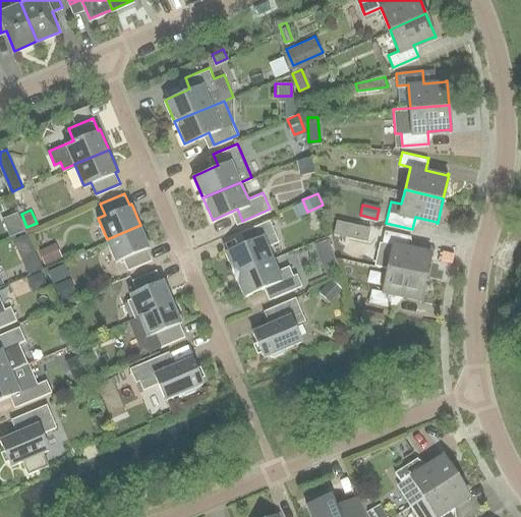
[(273,256),(268,244),(279,239),(270,218),(245,228),(250,240),(226,250),(235,273),(273,256)]
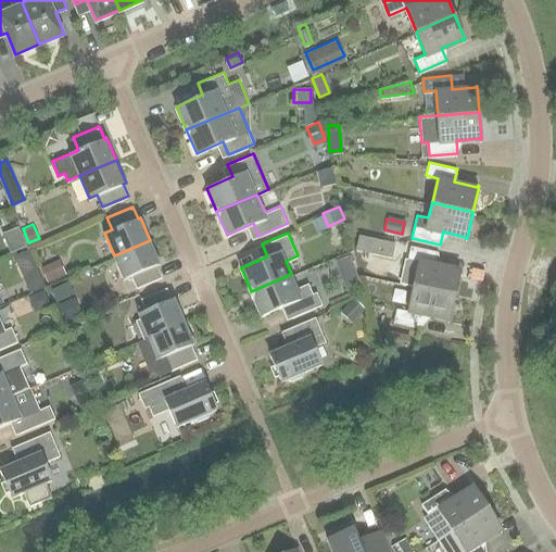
[(393,239),(376,236),(371,255),(389,259),(393,239)]
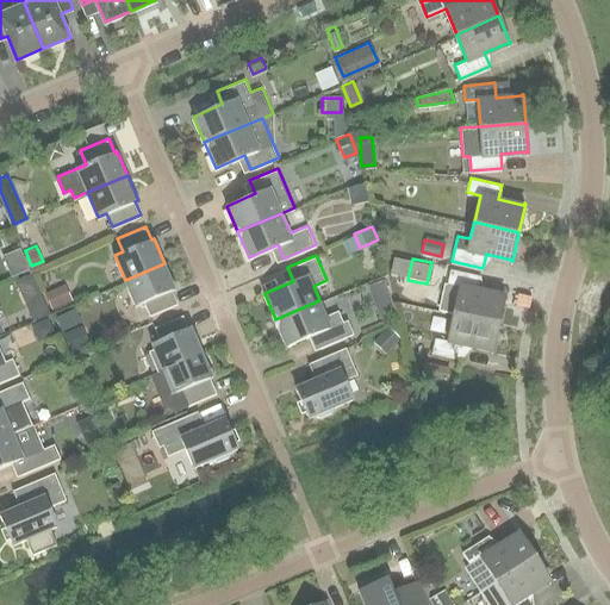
[(175,287),(165,263),(125,280),(136,304),(144,300),(150,315),(178,303),(172,288),(175,287)]
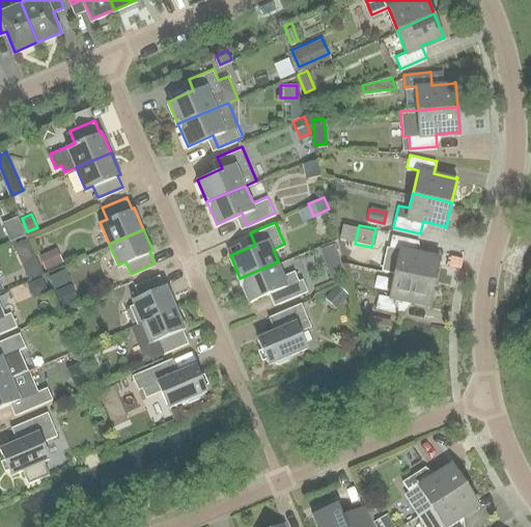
[(392,232),(389,246),(387,245),(382,269),(395,271),(395,272),(435,280),(440,255),(439,255),(438,256),(416,251),(419,239),(392,232)]
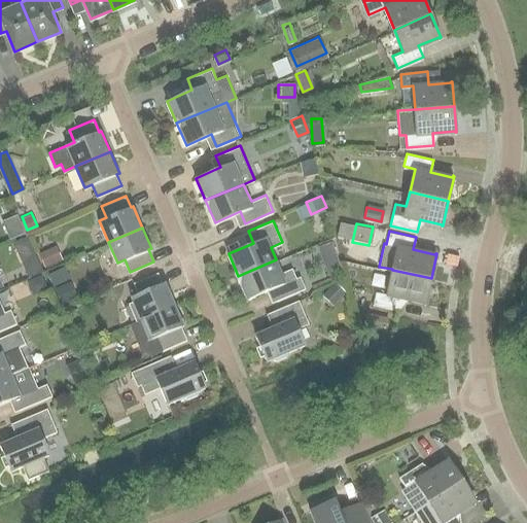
[(27,232),(12,239),(23,262),(37,255),(27,232)]
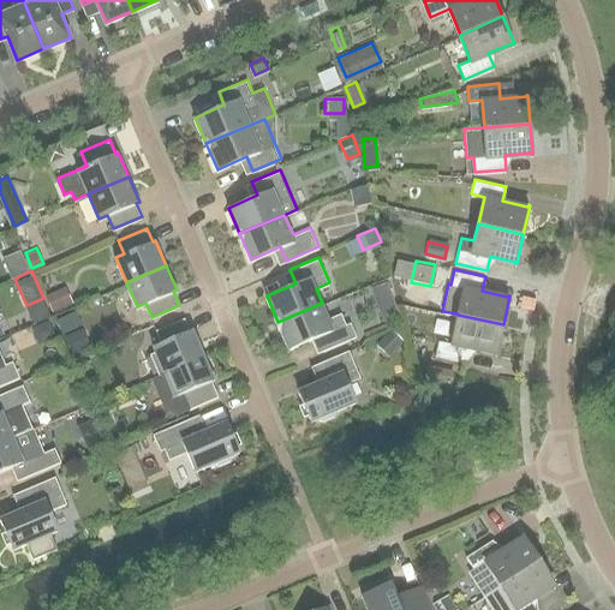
[(386,317),(400,312),(387,279),(372,283),(386,317)]
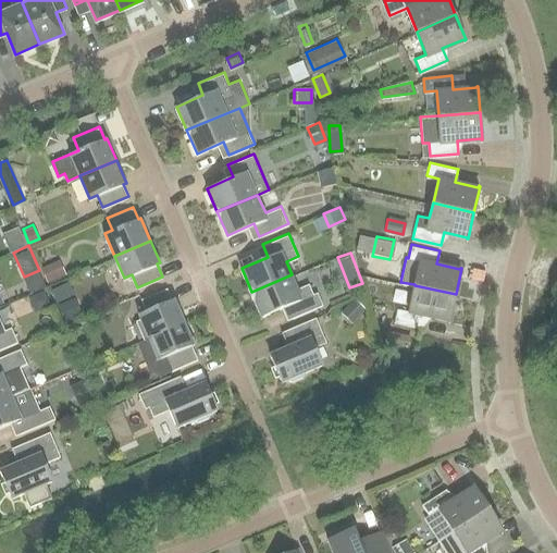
[(66,272),(60,257),(41,265),(48,280),(66,272)]
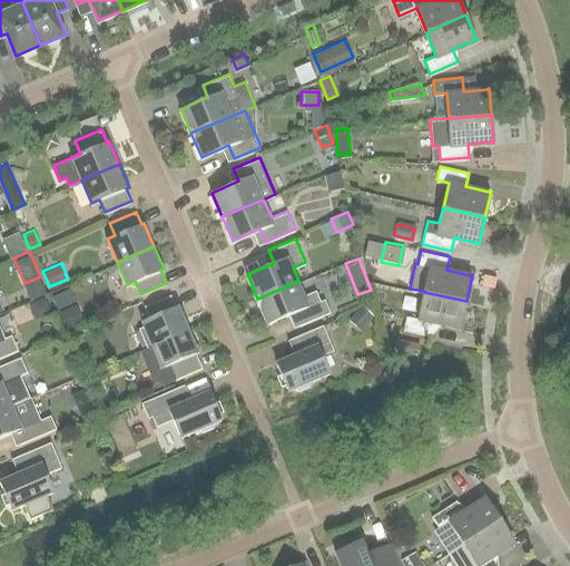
[(304,294),(298,281),(257,299),(267,322),(294,311),(300,323),(331,311),(325,298),(321,299),(316,289),(304,294)]
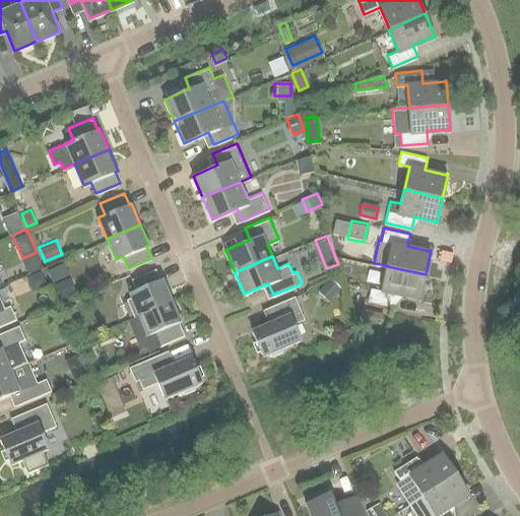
[(59,265),(49,270),(54,281),(64,277),(59,265)]
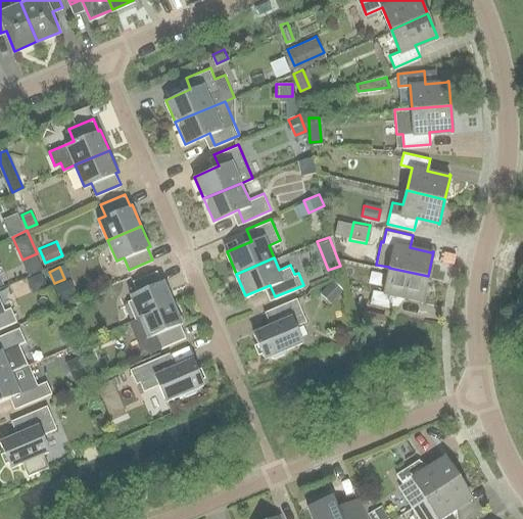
[(422,300),(428,276),(389,268),(384,290),(373,288),(371,301),(396,307),(399,294),(421,299),(421,300),(422,300)]
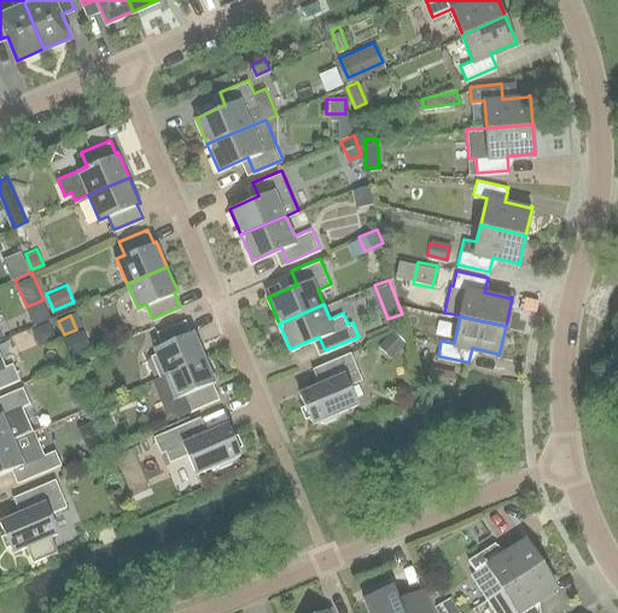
[(50,317),(33,325),(40,342),(57,334),(50,317)]
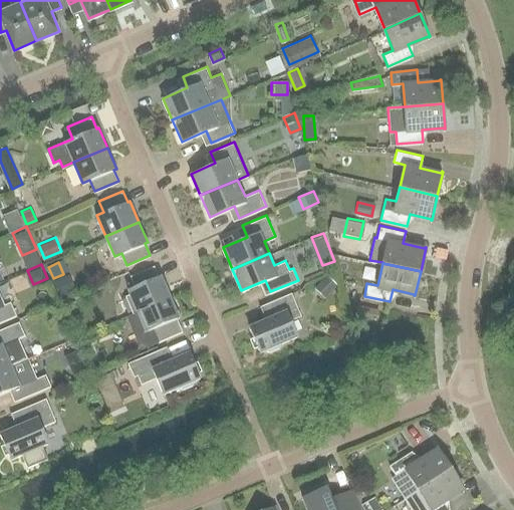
[(125,295),(133,311),(171,295),(162,275),(160,276),(155,264),(131,274),(136,286),(129,289),(130,293),(125,295)]
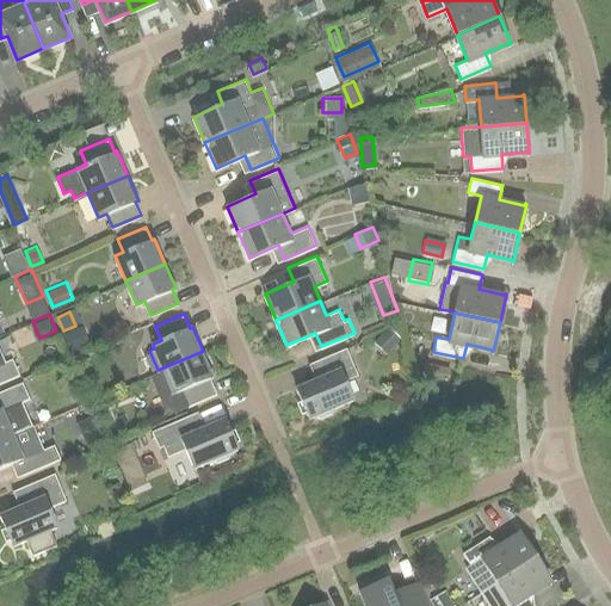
[(79,326),(63,333),(72,350),(86,344),(79,326)]
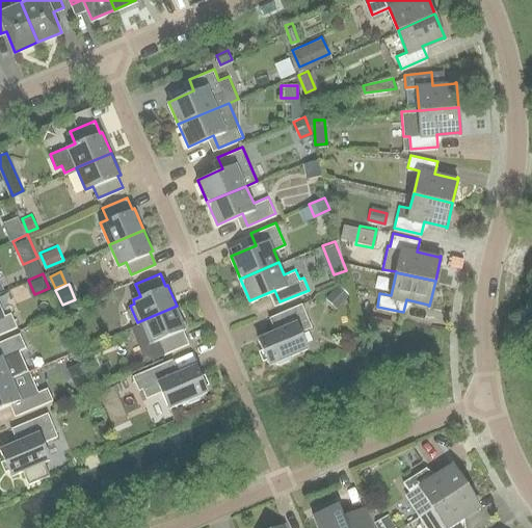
[(349,293),(339,284),(326,296),(337,306),(349,293)]
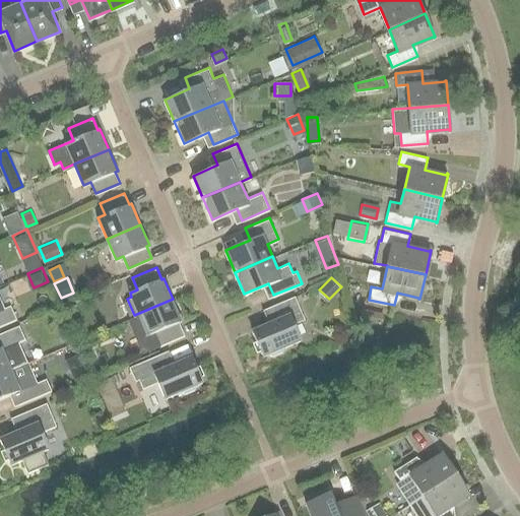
[(263,355),(269,352),(273,355),(283,350),(285,345),(301,338),(294,322),(305,318),(295,295),(263,309),(269,322),(252,329),(263,355)]
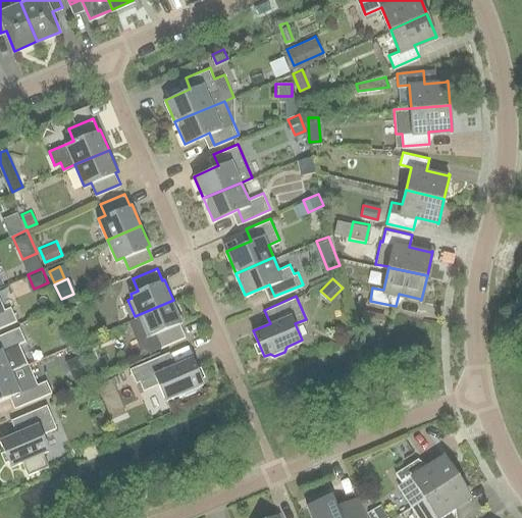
[(11,305),(4,308),(0,298),(0,325),(17,319),(11,305)]
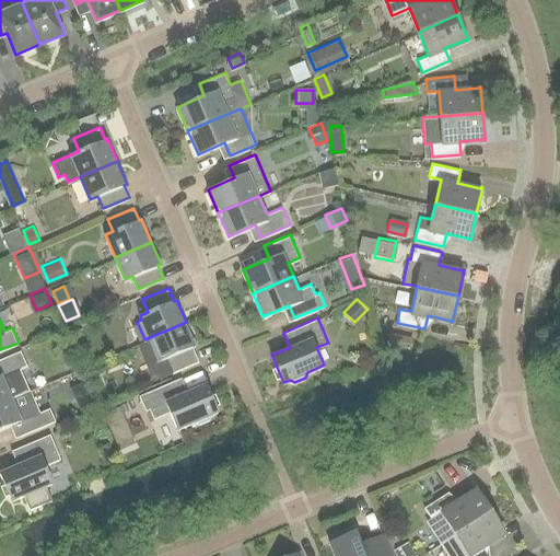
[(196,345),(186,322),(144,339),(152,358),(158,356),(159,360),(166,357),(173,371),(199,360),(193,346),(196,345)]
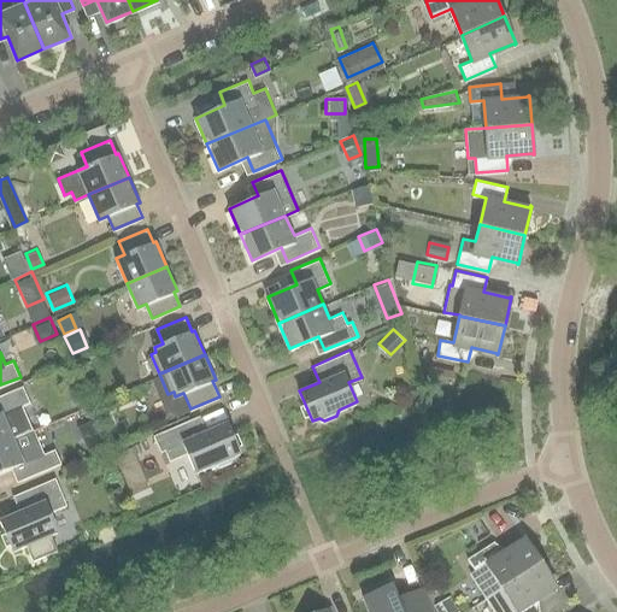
[(23,405),(30,401),(24,384),(0,394),(0,441),(12,436),(13,437),(33,429),(23,405)]
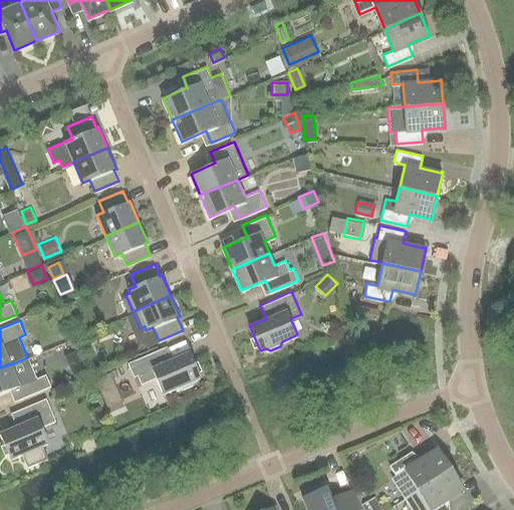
[(200,376),(189,351),(173,358),(167,344),(127,361),(134,374),(138,373),(142,383),(156,376),(163,393),(200,376)]
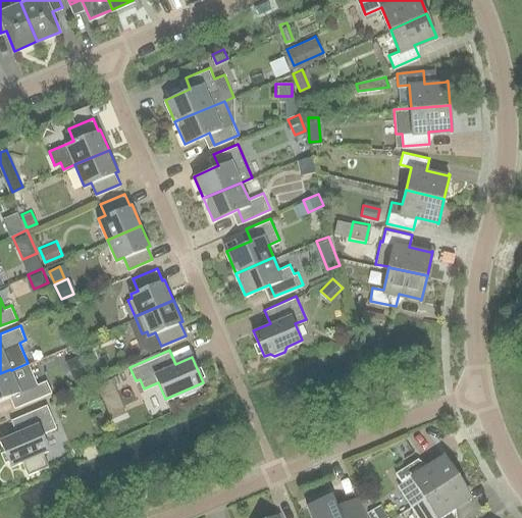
[(88,377),(77,354),(66,359),(76,381),(88,377)]
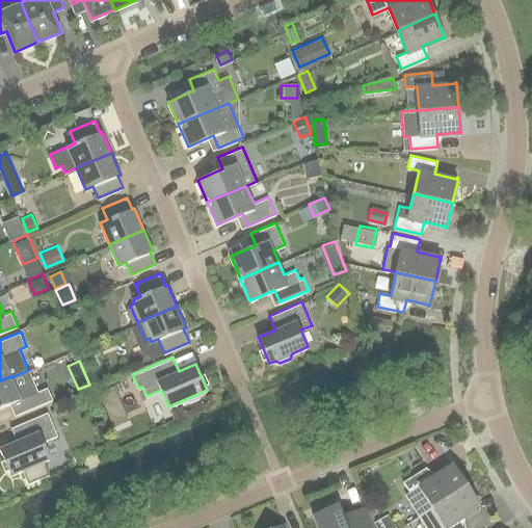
[(16,388),(11,377),(10,376),(0,380),(0,406),(16,400),(21,412),(53,398),(48,386),(33,392),(29,383),(16,388)]
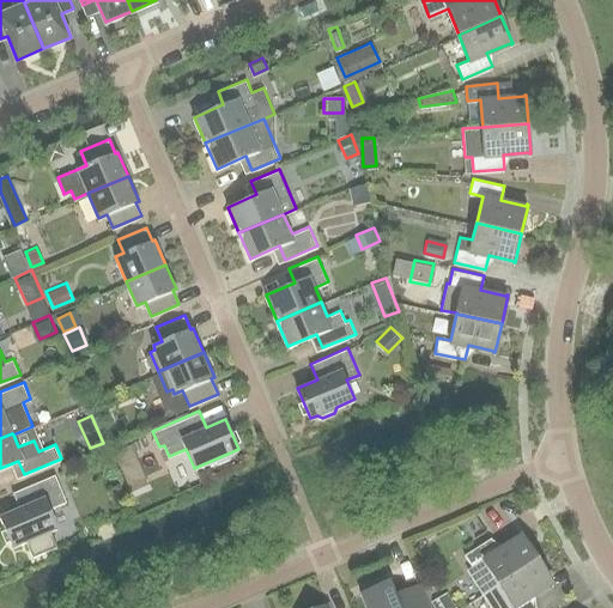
[(479,455),(474,441),(460,447),(466,460),(479,455)]
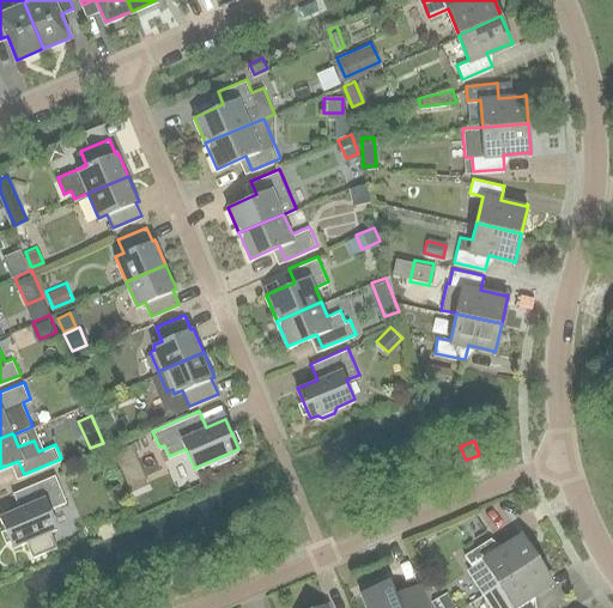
[(138,457),(132,442),(114,450),(120,466),(138,457)]
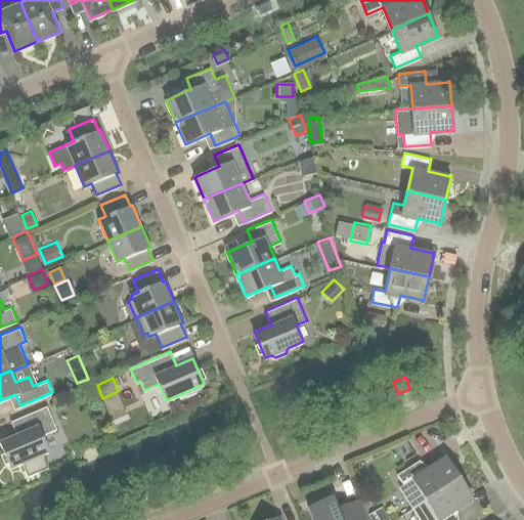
[(42,434),(57,428),(47,404),(11,420),(16,434),(0,441),(11,467),(23,462),(28,475),(49,466),(43,453),(49,450),(42,434)]
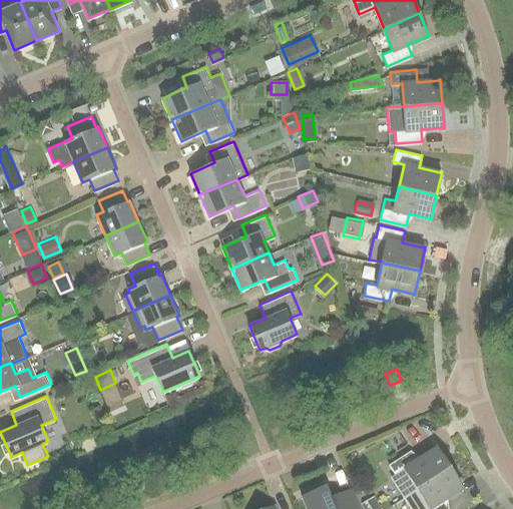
[(417,488),(450,467),(437,446),(435,446),(436,448),(418,459),(411,449),(389,463),(396,474),(405,468),(417,488)]
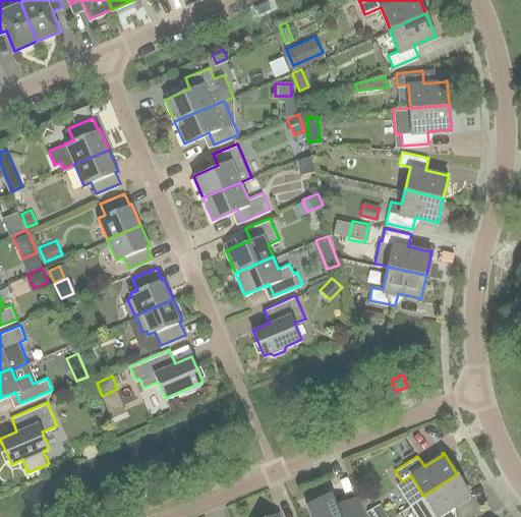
[(469,496),(470,496),(457,474),(423,496),(431,508),(422,514),(423,516),(456,516),(450,507),(468,495),(469,496)]
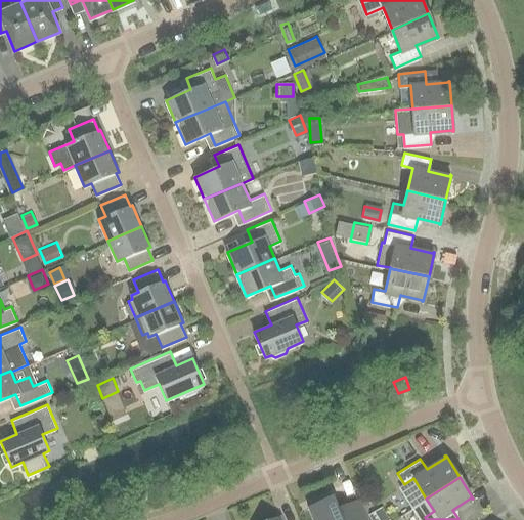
[(147,495),(142,482),(131,486),(136,501),(147,495)]
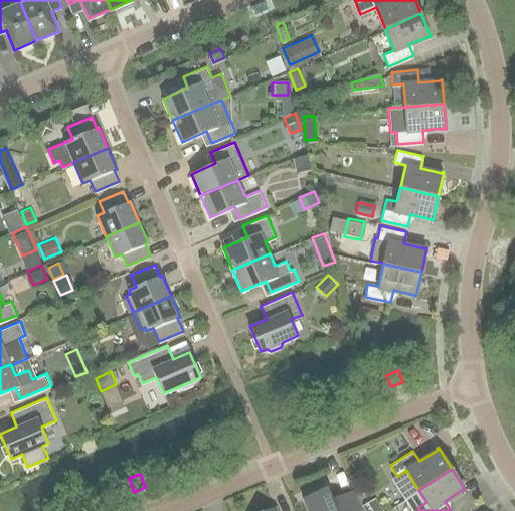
[(362,510),(353,488),(332,497),(328,486),(303,496),(309,510),(362,510)]
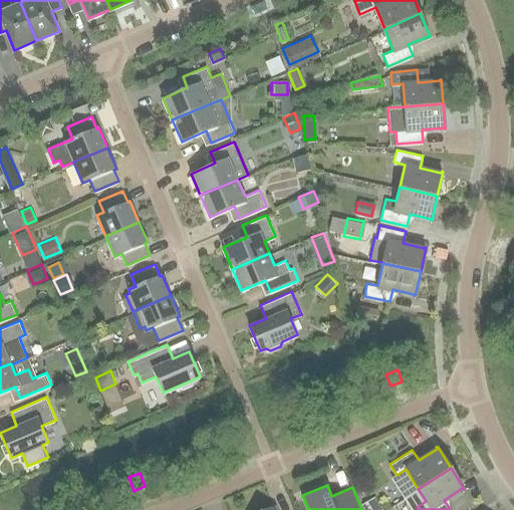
[(365,509),(378,509),(386,505),(379,495),(363,505),(365,509)]
